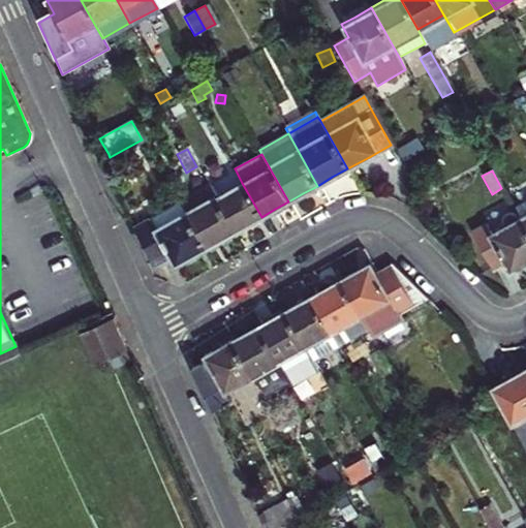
[(185,213),(214,196),(207,183),(177,199),(179,202),(185,213)]
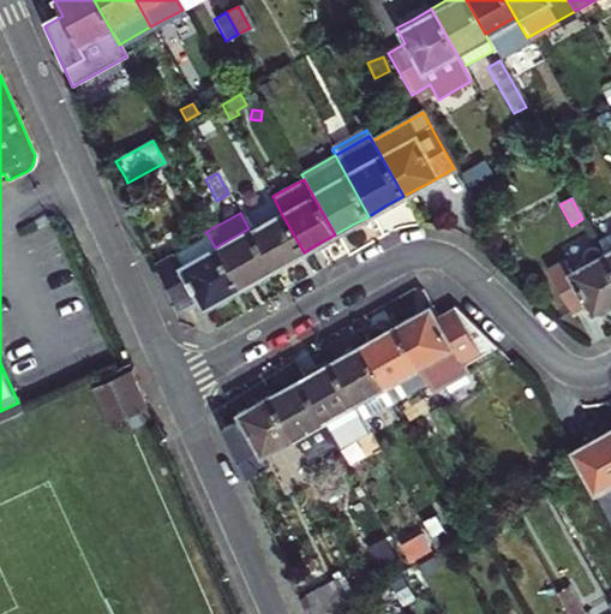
[(281,213),(250,231),(271,270),(287,261),(304,252),(281,213)]
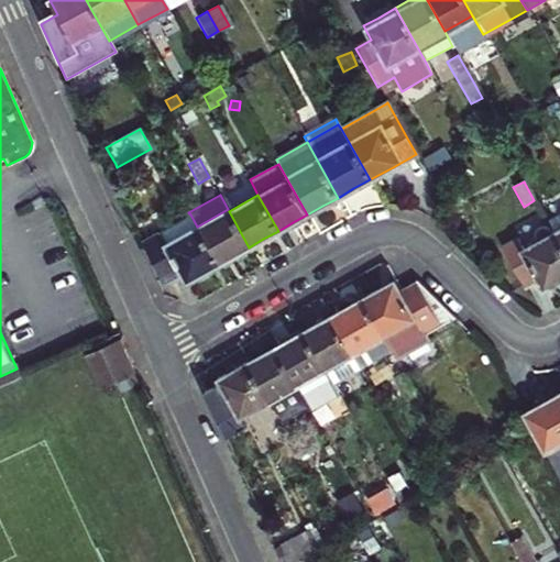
[(249,248),(229,211),(228,209),(197,227),(218,264),(233,256),(249,248)]
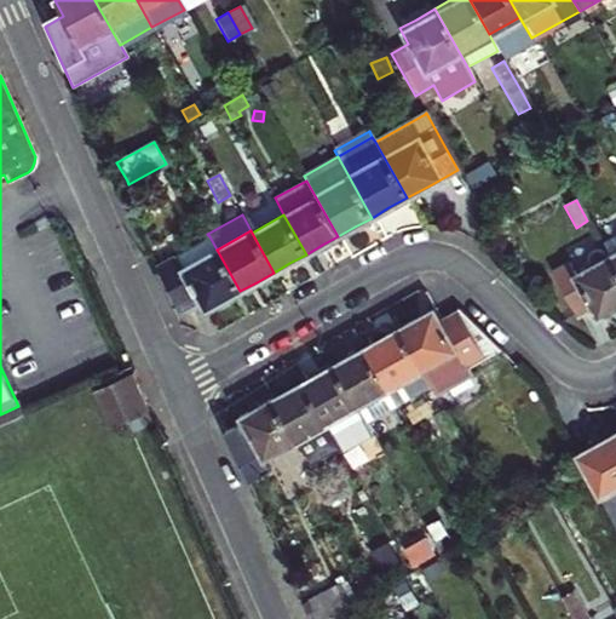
[(609,257),(615,269),(615,235),(602,244),(609,257)]
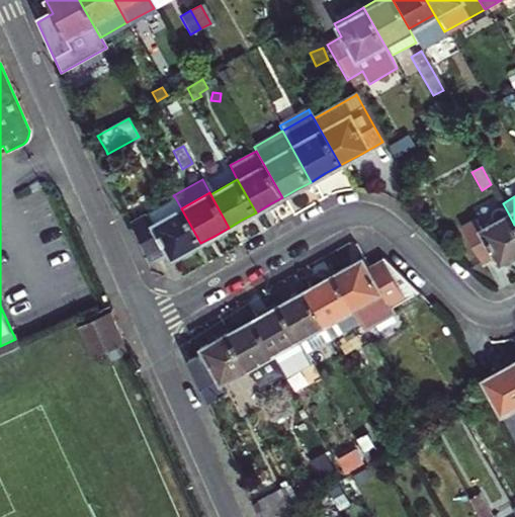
[(181,208),(175,197),(130,223),(150,260),(166,252),(170,260),(185,251),(200,243),(181,208)]
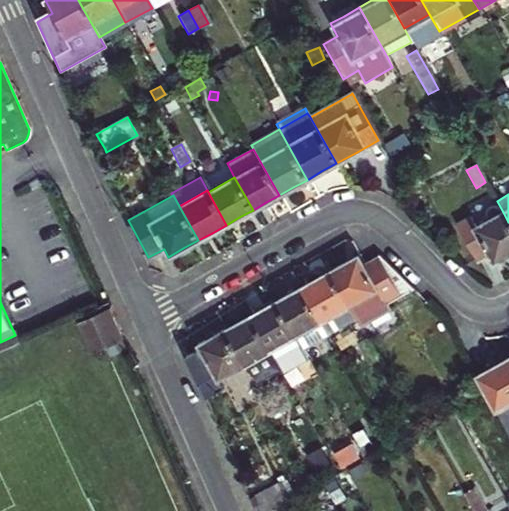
[(508,254),(508,222),(503,212),(500,213),(498,209),(496,207),(493,206),(490,206),(488,207),(486,209),(484,211),(484,214),(484,217),(481,218),(483,223),(475,228),(469,217),(455,225),(476,262),(489,255),(493,263),(508,255),(508,254)]
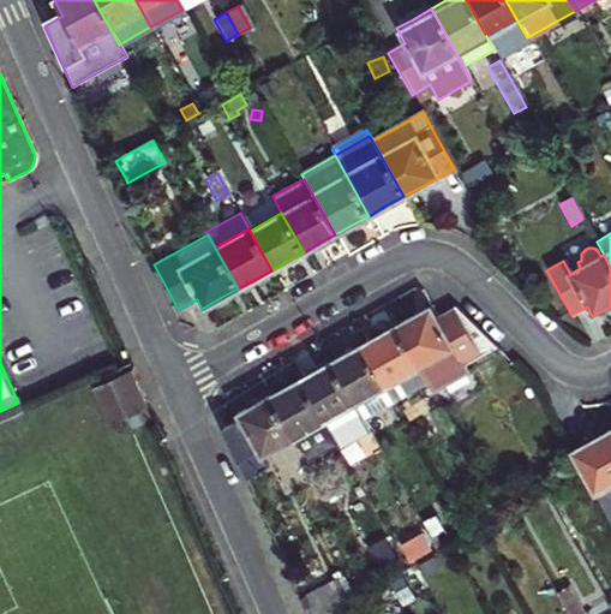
[(412,317),(394,328),(425,385),(430,392),(465,371),(462,367),(495,347),(456,307),(435,319),(429,308),(412,317)]
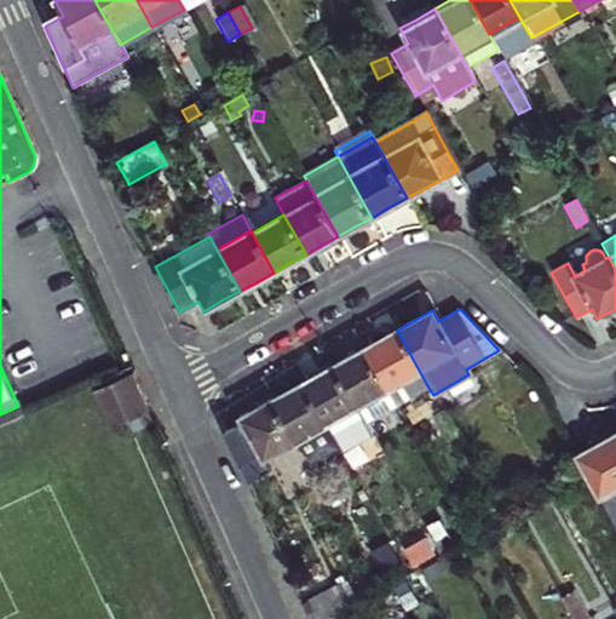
[(429,388),(397,331),(380,339),(364,349),(396,406),(429,388)]
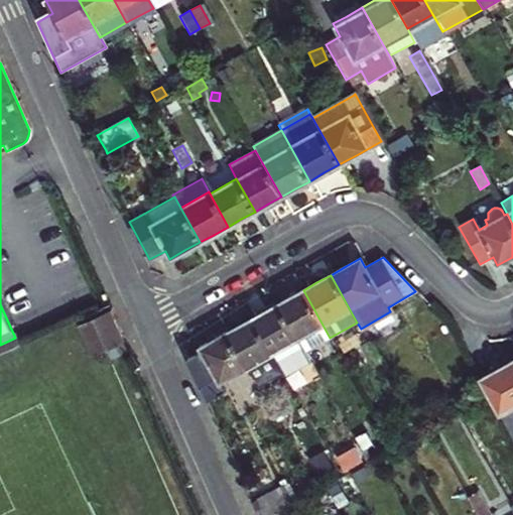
[(276,304),(303,353),(330,338),(303,290),(289,297),(276,304)]
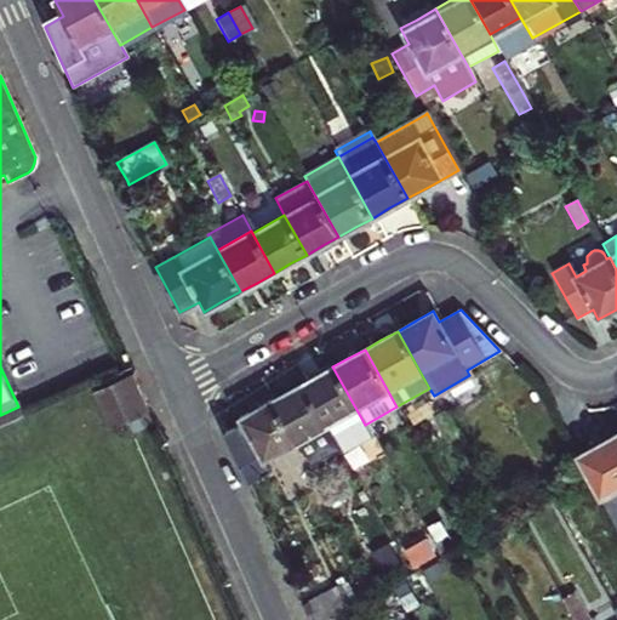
[(373,442),(365,425),(332,367),(316,375),(301,385),(341,454),(343,459),(373,442)]
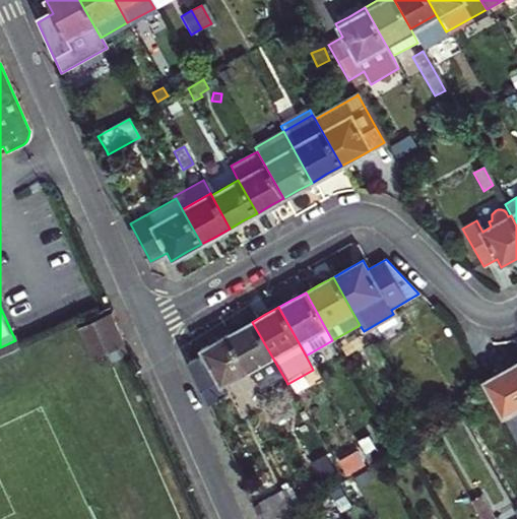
[(124,344),(110,313),(77,327),(91,360),(124,344)]
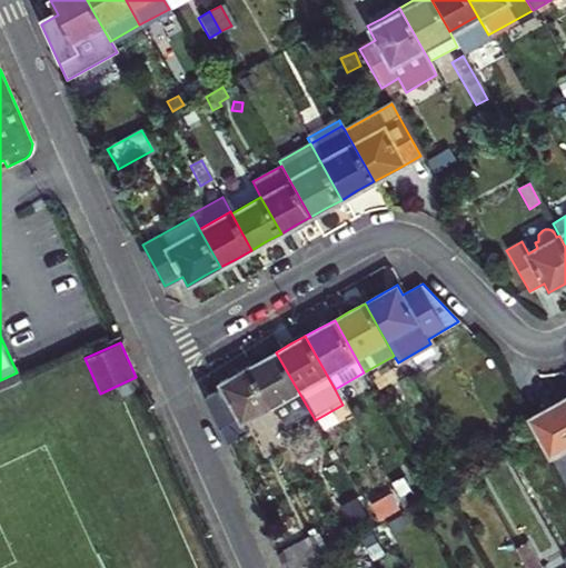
[(285,432),(313,416),(276,352),(262,360),(248,368),(270,407),(285,432)]
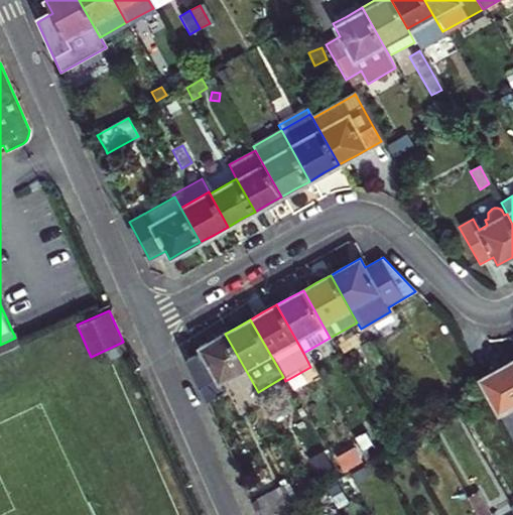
[(245,369),(225,334),(212,341),(199,348),(201,352),(186,360),(206,402),(223,392),(219,384),(245,369)]
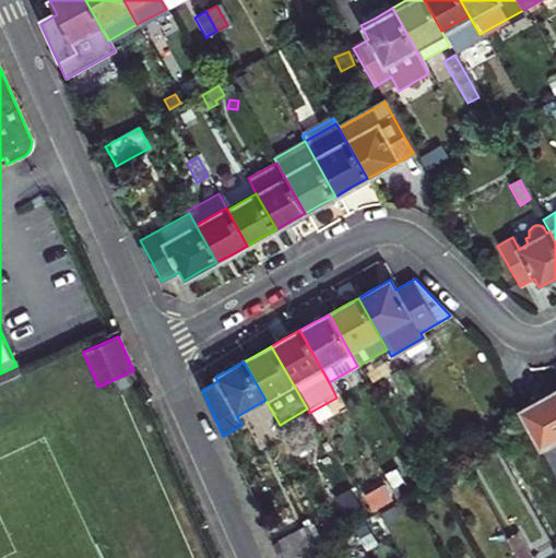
[(555,390),(540,399),(518,412),(528,429),(549,470),(555,465),(555,390)]
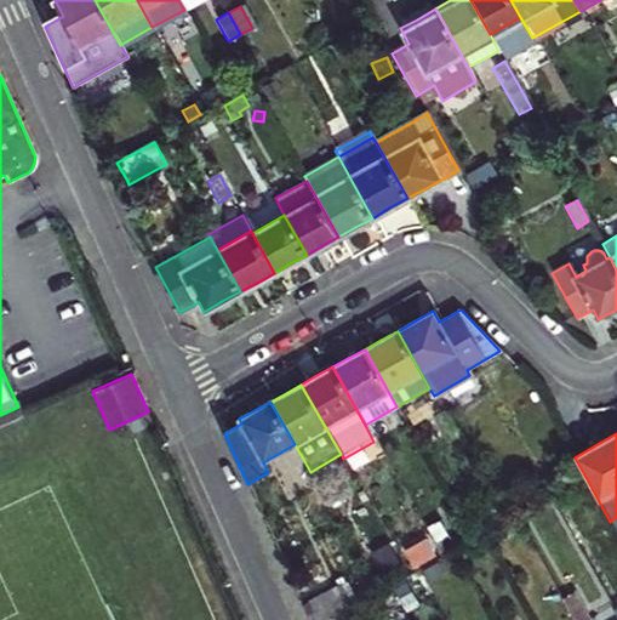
[(329,476),(316,483),(327,502),(340,496),(329,476)]
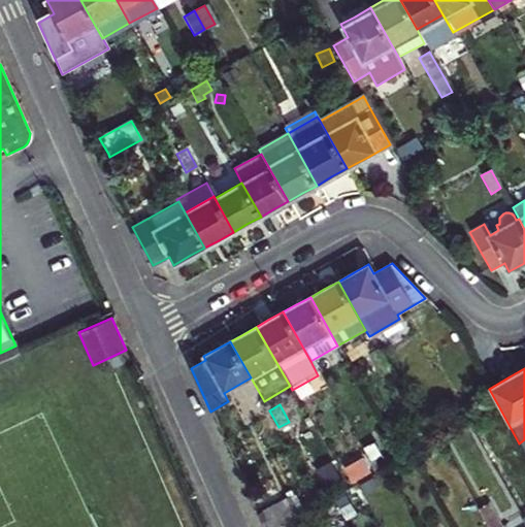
[(373,445),(363,450),(370,463),(380,457),(373,445)]
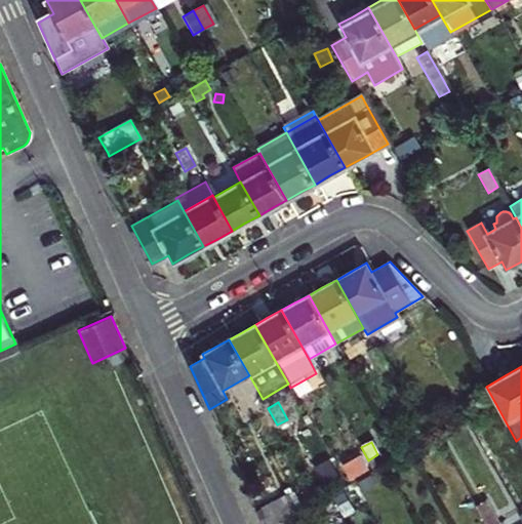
[(358,456),(340,466),(349,480),(365,471),(358,456)]
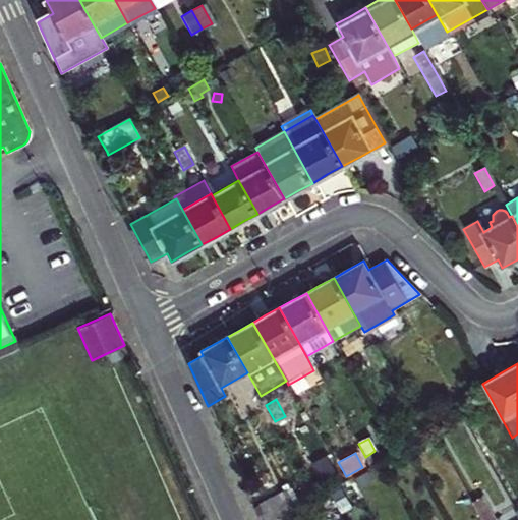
[(324,454),(310,462),(321,479),(334,472),(324,454)]
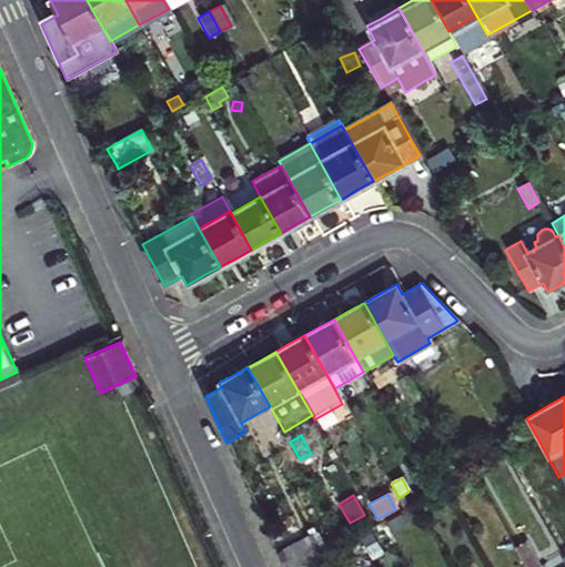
[(377,527),(362,536),(367,544),(382,536),(377,527)]
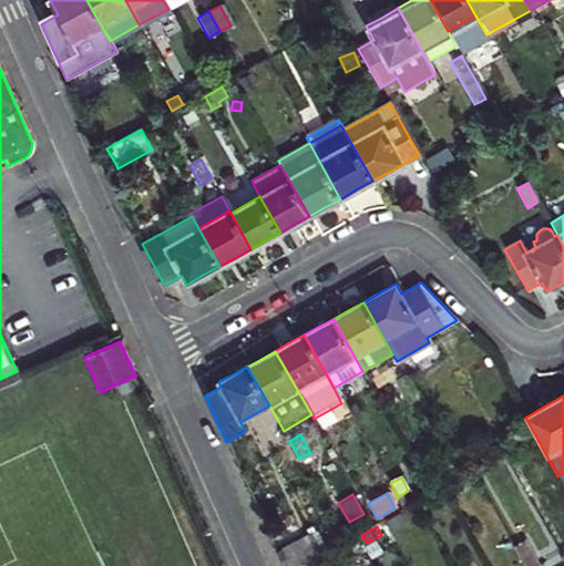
[(299,565),(321,554),(309,534),(280,551),(288,565),(299,565)]
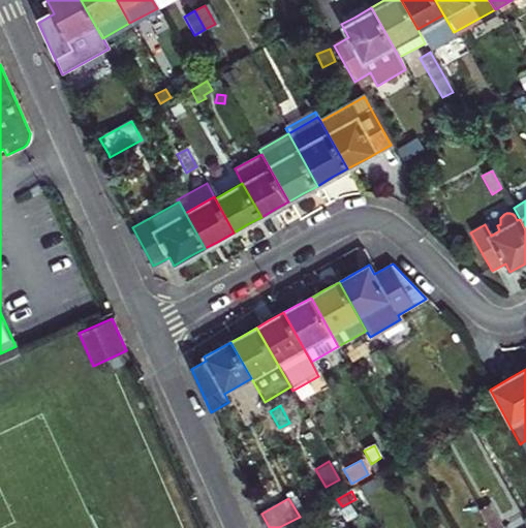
[(477,510),(481,516),(486,525),(487,527),(500,527),(488,505),(477,510)]
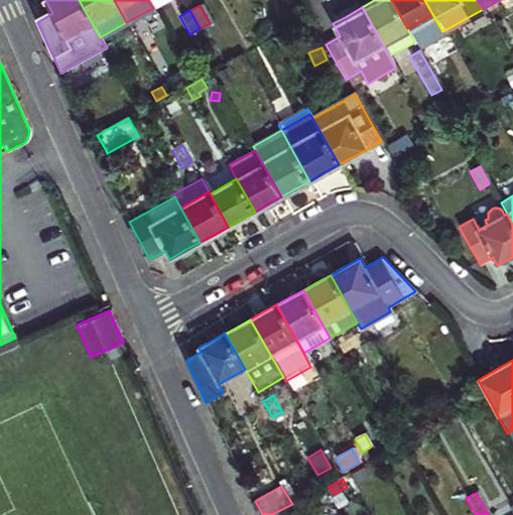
[(474,512),(469,503),(464,506),(468,514),(471,514),(474,512)]
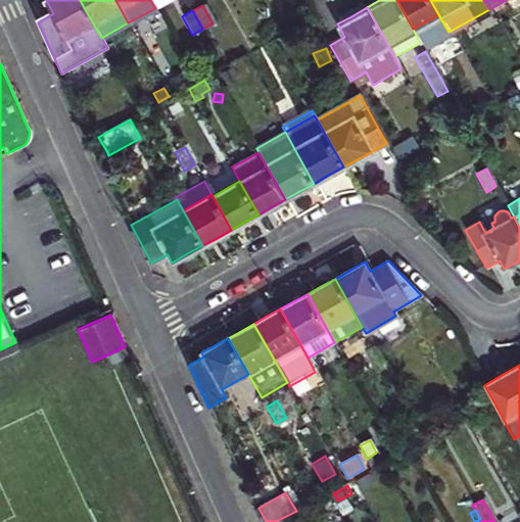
[(301,521),(296,511),(276,521),(301,521)]
